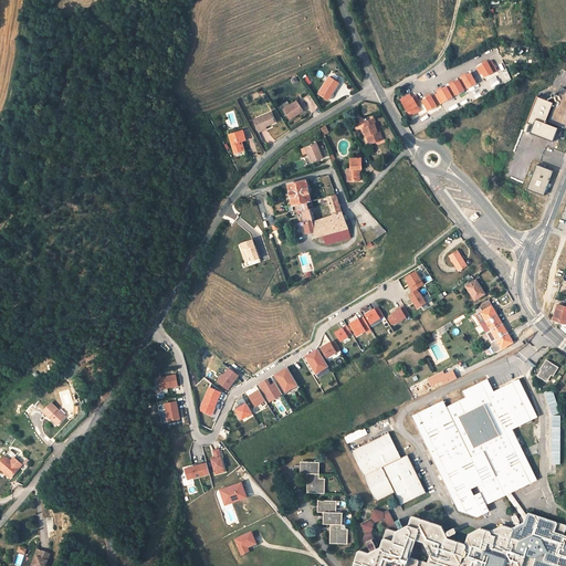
[(489,63),(494,73),(499,71),(492,61),(489,63)]
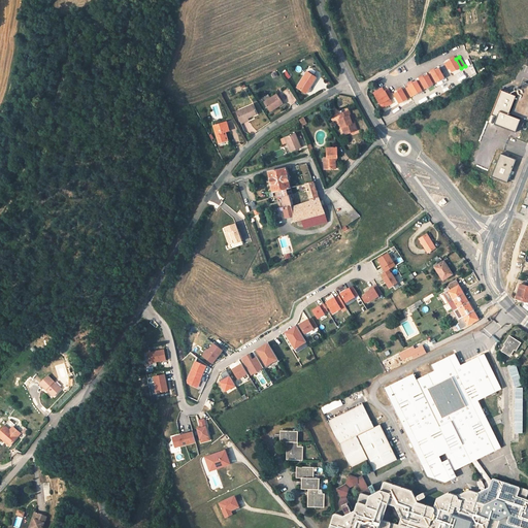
[(447,63),(452,72),(461,68),(456,59),(456,58),(447,63)]
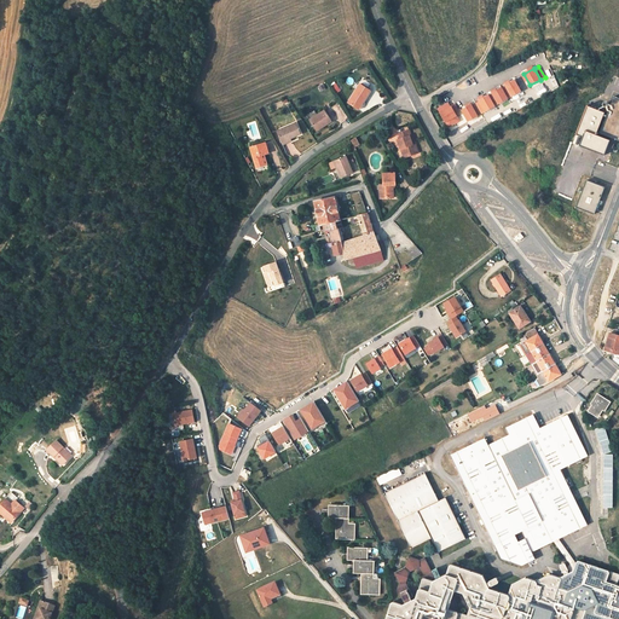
[(505,87),(512,97),(521,92),(515,80),(504,86),(505,87)]
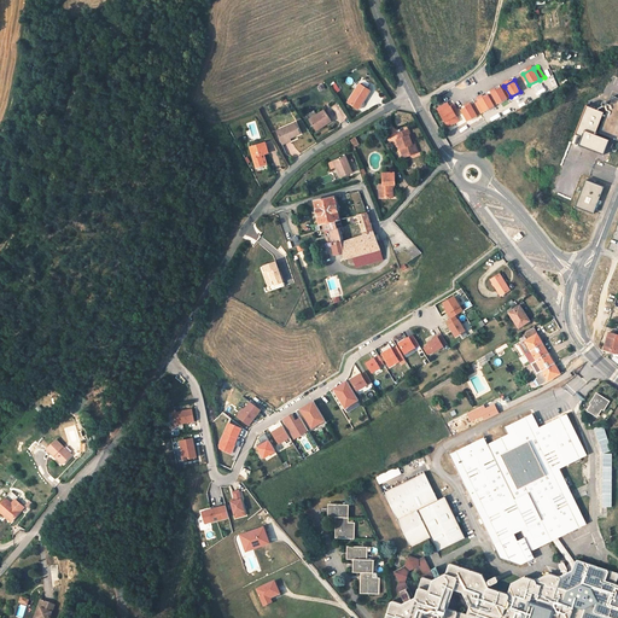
[(368,88),(359,81),(345,99),(354,105),(355,106),(357,105),(359,104),(360,103),(360,100),(368,88)]
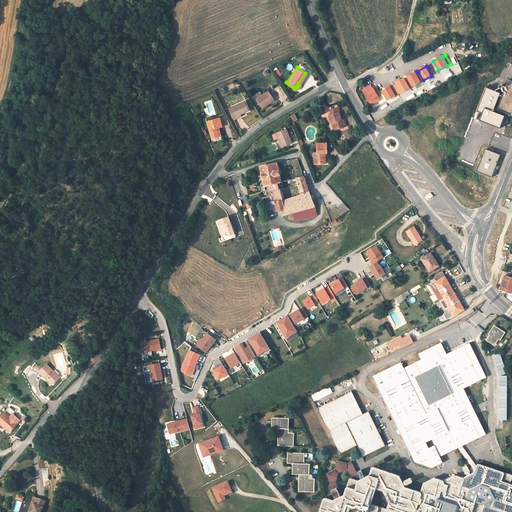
[(451,69),(444,72),(446,79),(453,76),(451,69)]
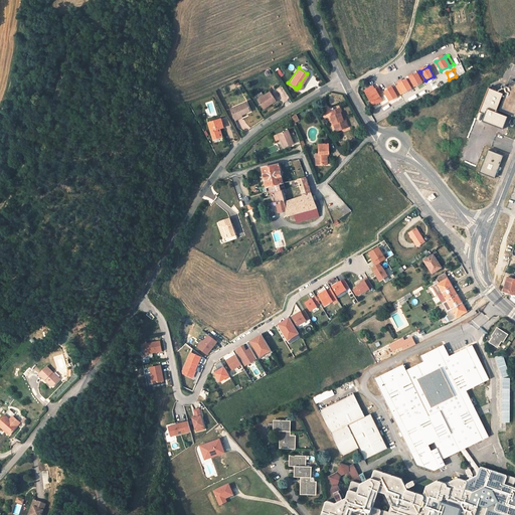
[(409,78),(414,88),(422,82),(418,73),(417,72),(408,77),(409,78)]
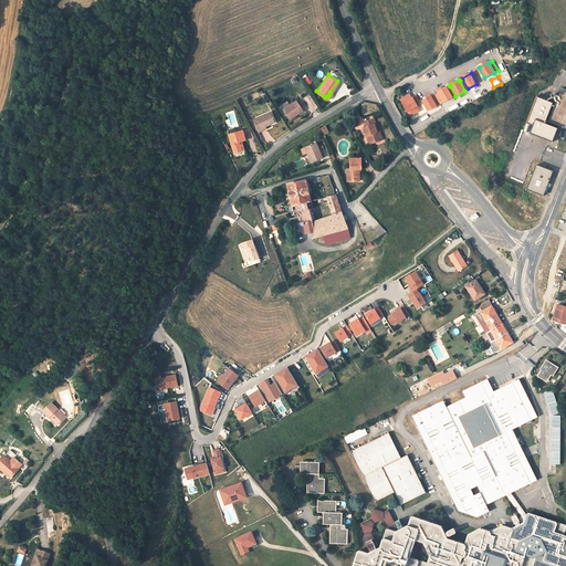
[(438,93),(443,103),(453,97),(448,87),(447,86),(437,92),(438,93)]
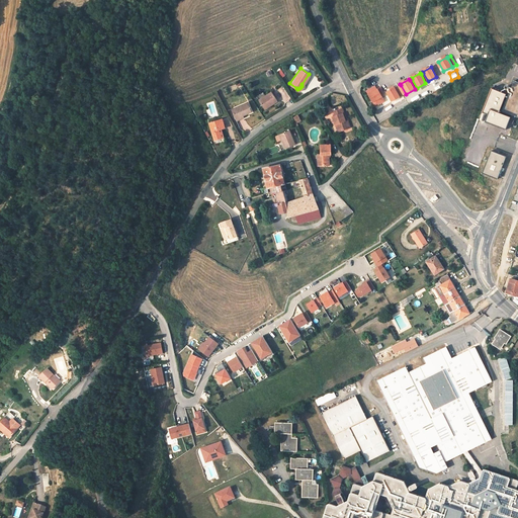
[(517,82),(514,81),(503,111),(517,116),(517,82)]
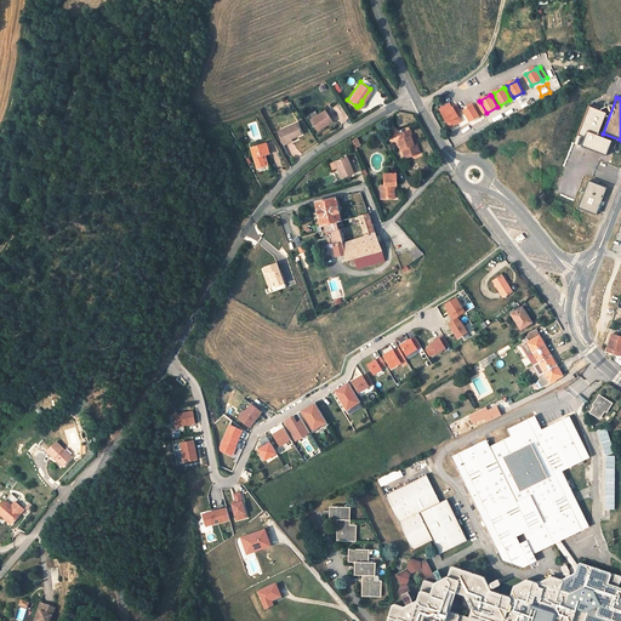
[(474,106),(480,117),(486,113),(480,102),(474,106)]
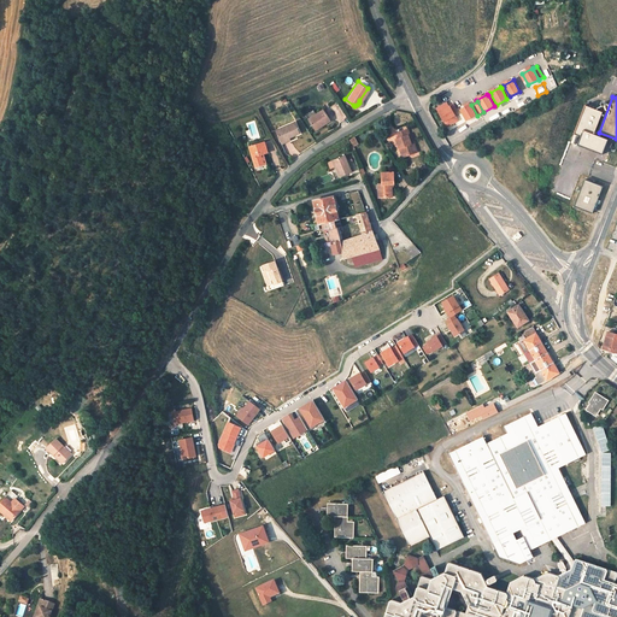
[(447,103),(436,109),(447,128),(459,121),(456,115),(459,113),(453,104),(448,106),(447,103)]
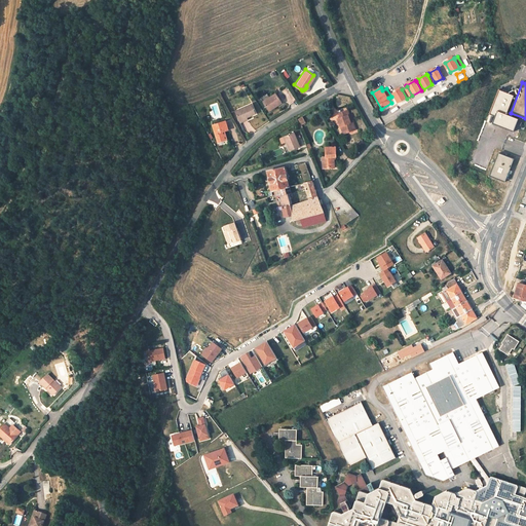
[(391,94),(398,104),(407,99),(402,89),(401,88),(391,94)]
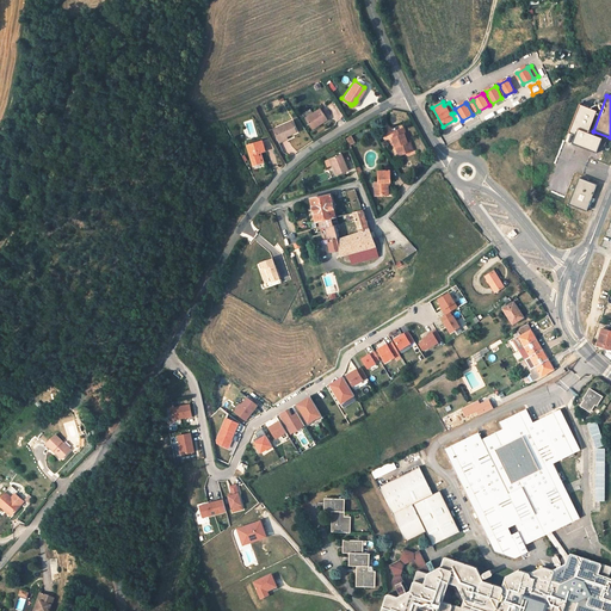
[(594,107),(582,103),(574,123),(578,125),(586,129),(594,107)]
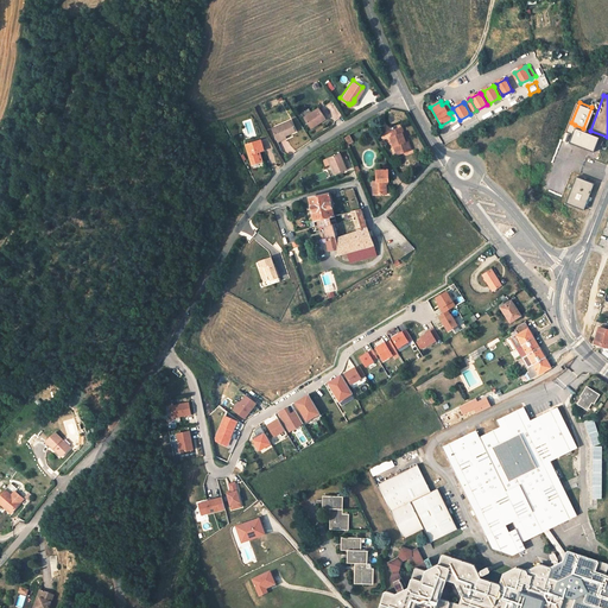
[(321,119),(314,107),(299,118),(306,128),(321,119)]
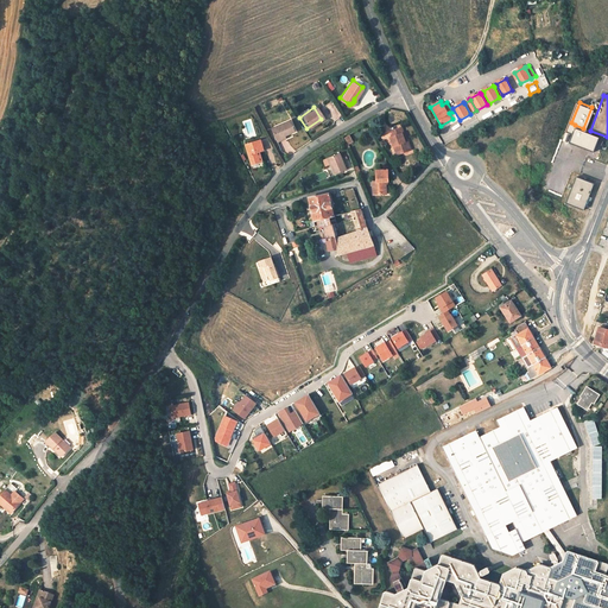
[(266,128),(270,138),(279,134),(287,130),(285,120),(266,128)]
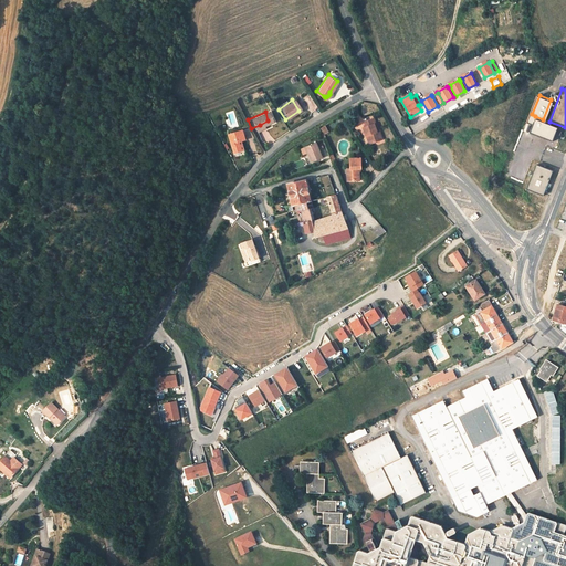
[(364,128),(369,145),(384,139),(379,128),(378,129),(376,124),(377,124),(375,117),(362,123),(365,128),(364,128)]
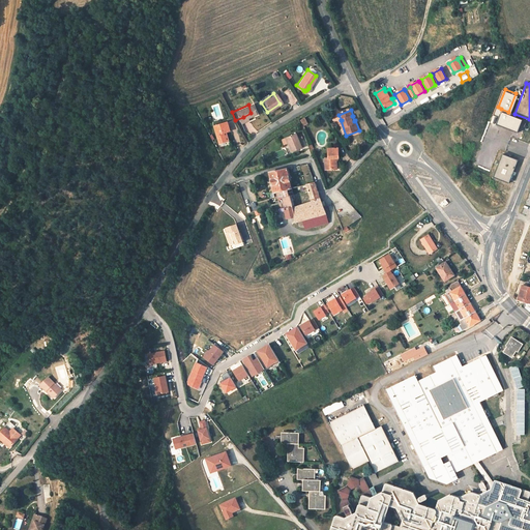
[(218,141),(225,139),(224,130),(226,129),(229,129),(226,120),(214,123),(218,141)]
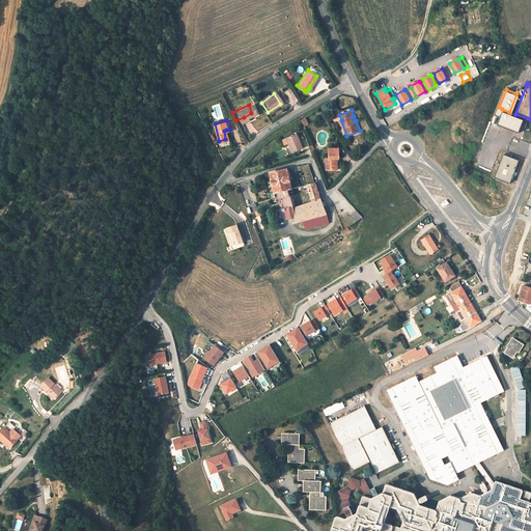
[(289,143),(292,151),(302,147),(297,134),(287,138),(282,140),(284,145),(289,143)]
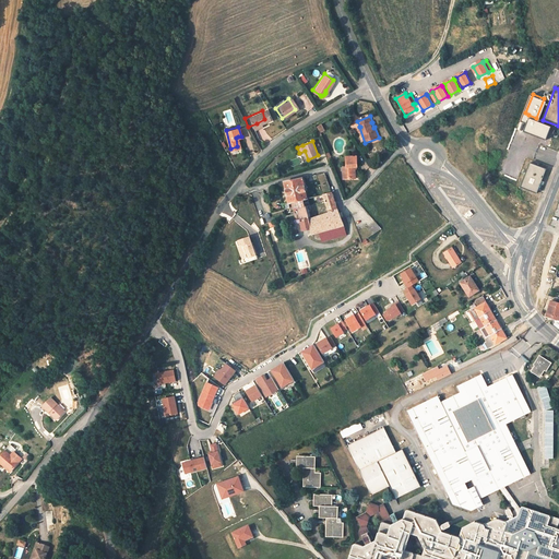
[(348,170),(355,170),(355,163),(358,163),(357,153),(344,154),(345,165),(342,166),(343,175),(348,175),(348,170)]
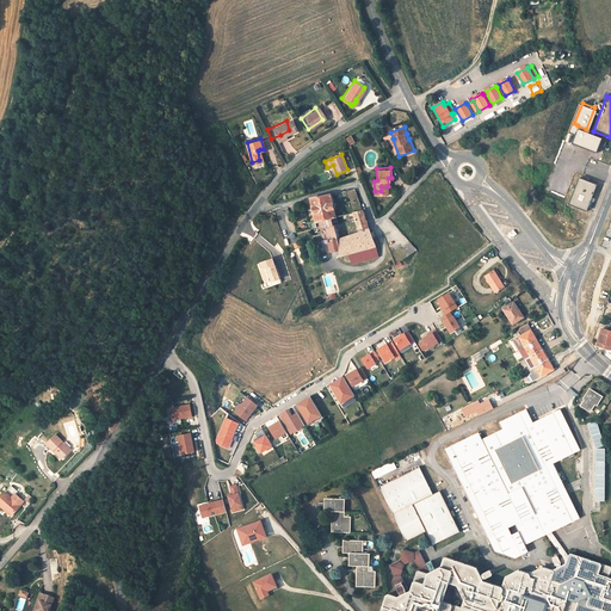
[(568,204),(586,211),(597,185),(579,178),(568,204)]
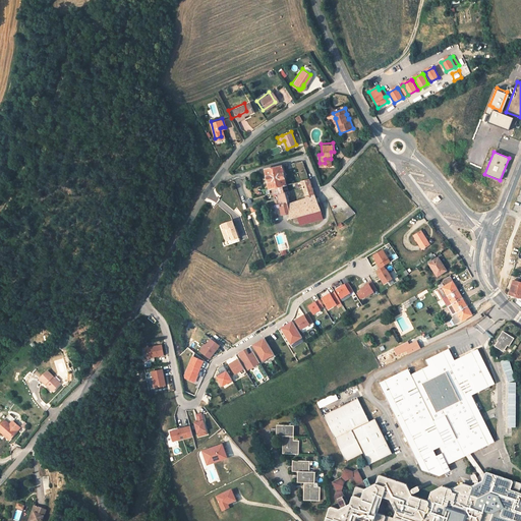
[(265,170),(269,188),(272,188),(282,185),(286,184),(281,166),(268,169),(265,170)]
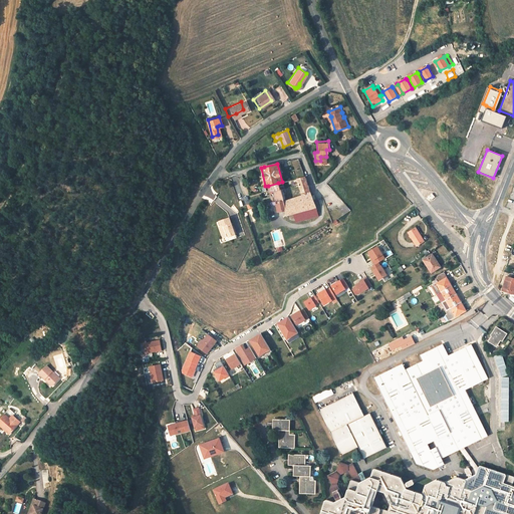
[(296,178),(301,192),(309,189),(304,176),(296,178)]
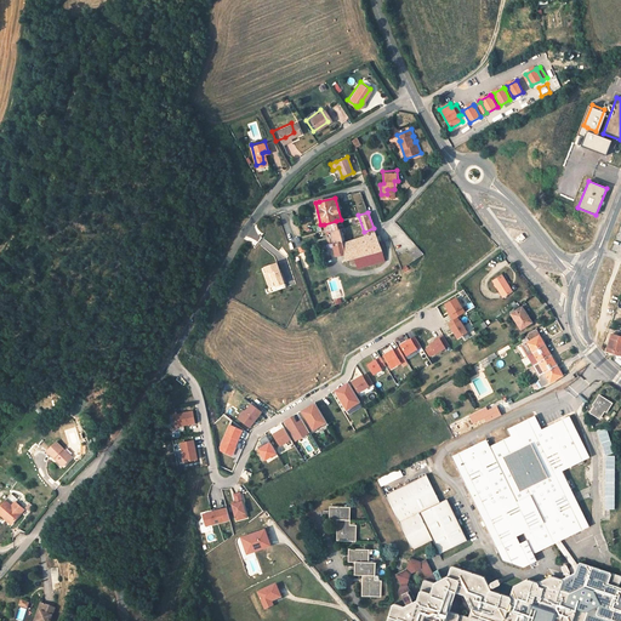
[(336,221),(324,224),(326,232),(331,231),(336,256),(345,254),(347,260),(353,258),(381,250),(376,237),(375,233),(365,235),(346,241),(343,243),(340,229),(339,229),(336,221)]
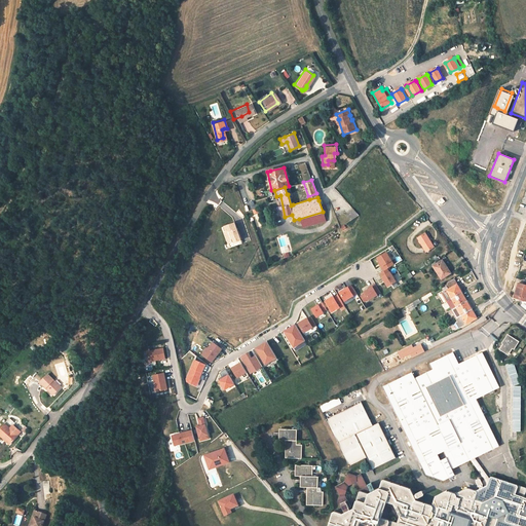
[(357,212),(353,209),(346,214),(351,220),(359,215),(357,212)]
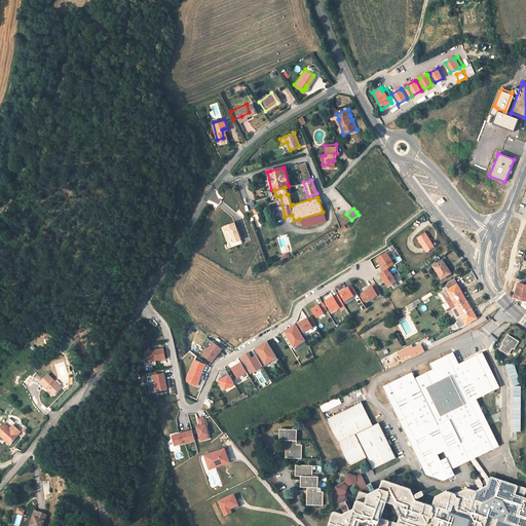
[(323,212),(299,219),(302,227),(326,221),(323,212)]
